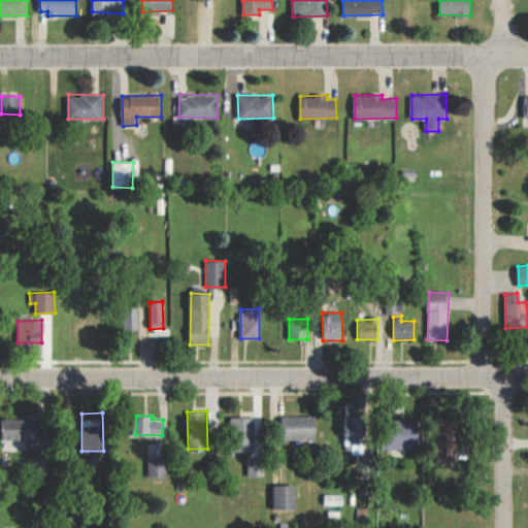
[(317,416),(285,416),(284,439),(316,440),(317,416)]
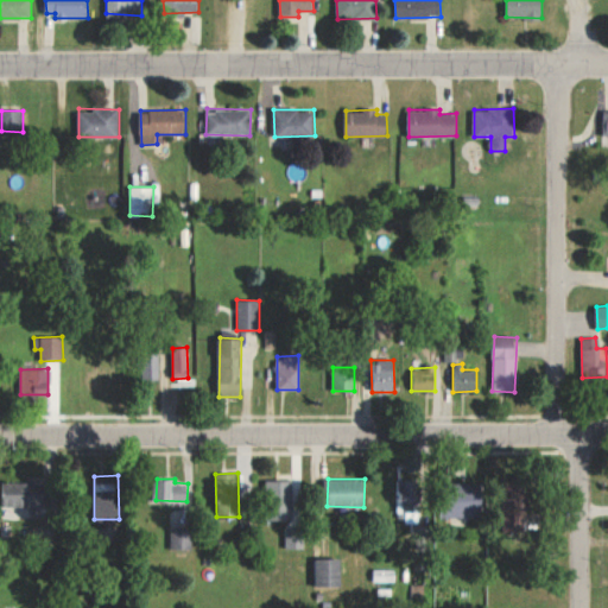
[(267,520),(292,520),(293,481),(267,480),(267,520)]
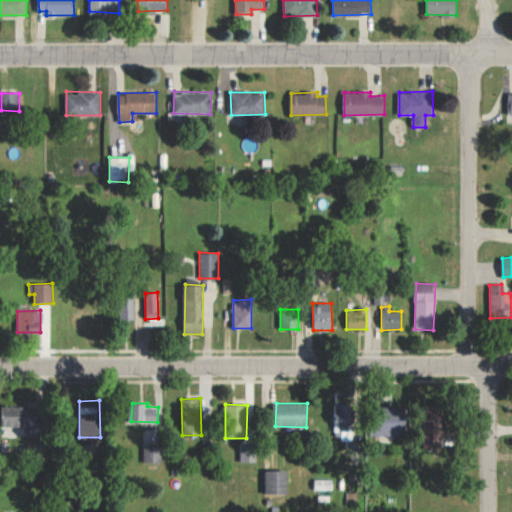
[(353,404),(333,404),(334,432),(354,432),(353,404)]
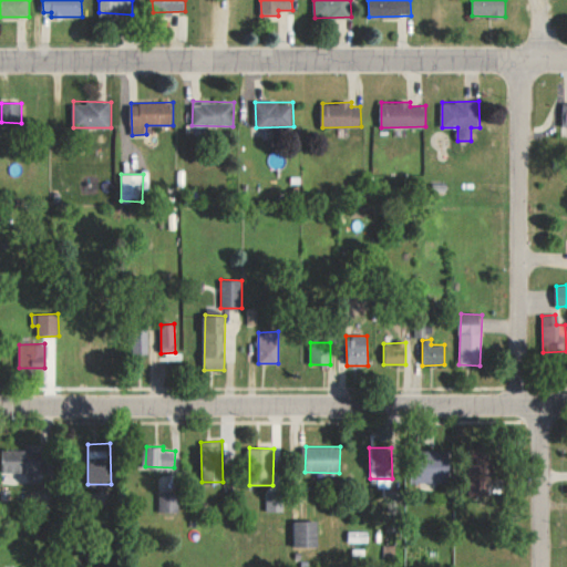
[(470,495),(488,496),(488,481),(494,481),(494,462),(488,462),(488,449),(471,449),(470,495)]
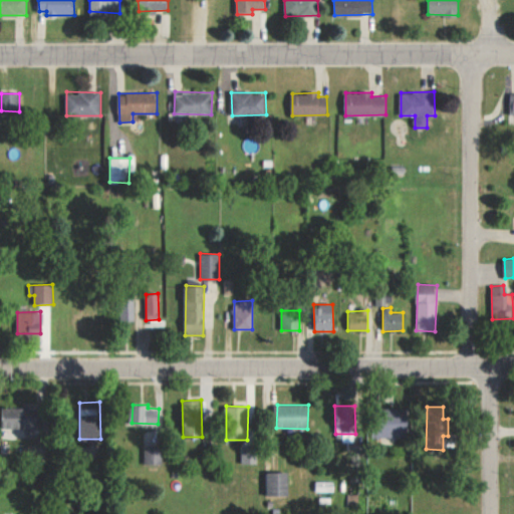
[(37,409),(2,408),(2,428),(36,429),(37,409)]
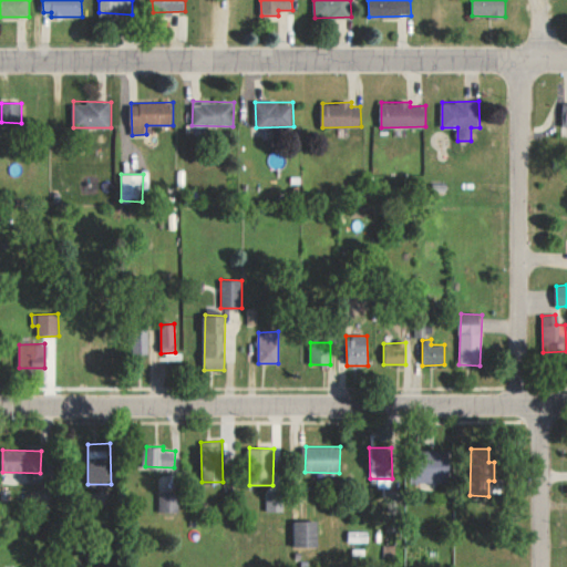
[(452,482),(450,450),(424,451),(425,472),(418,473),(419,484),(452,482)]
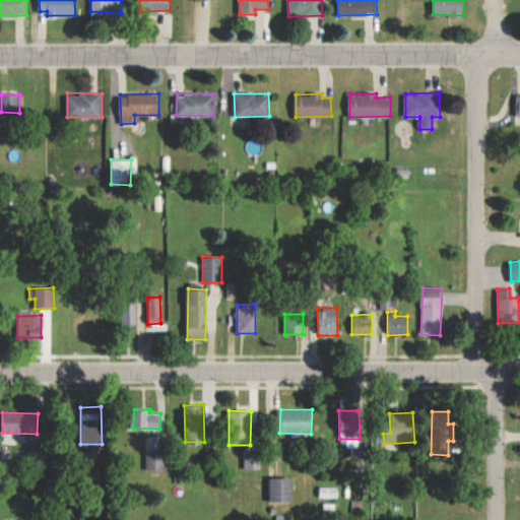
[(244,451),(244,469),(260,469),(260,451),(244,451)]
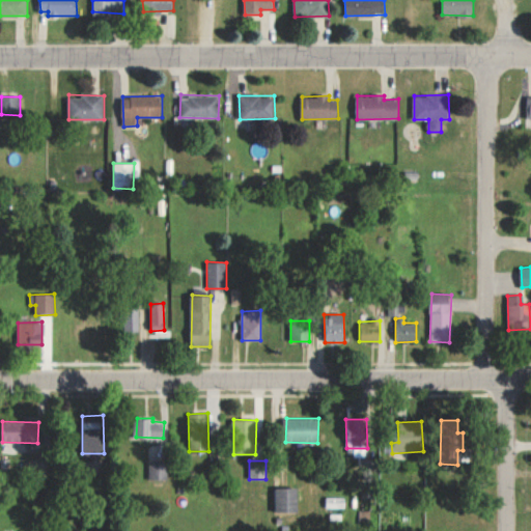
[(168,480),(168,462),(148,462),(148,480),(168,480)]
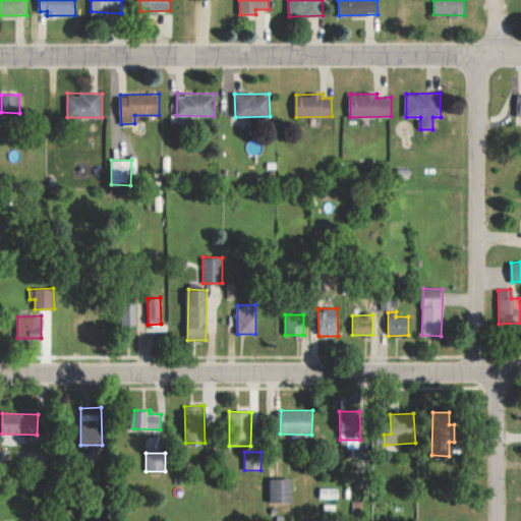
[(293,478),(271,478),(272,503),(293,502),(293,478)]
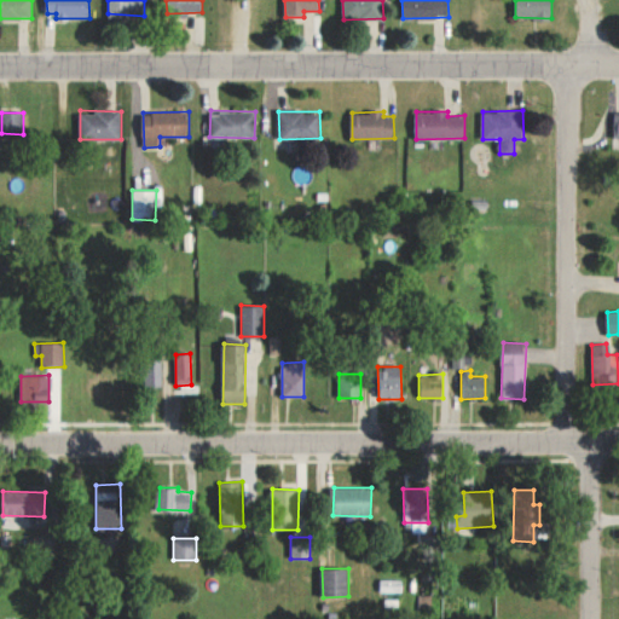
[(377,591),(401,593),(401,580),(379,579),(377,591)]
